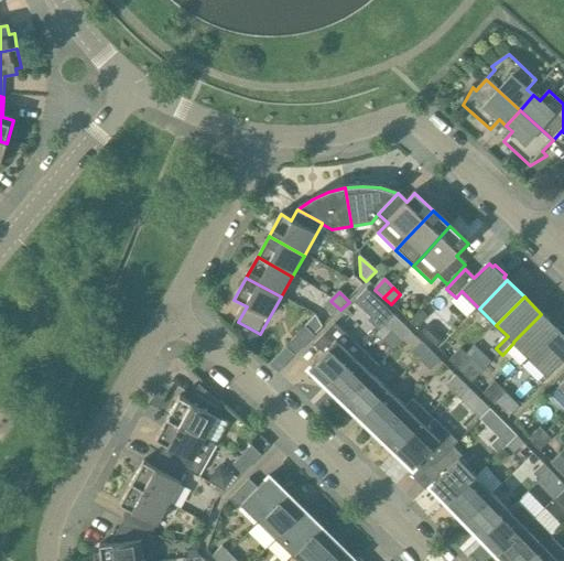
[(340,310),(331,301),(324,308),(334,317),(340,310)]
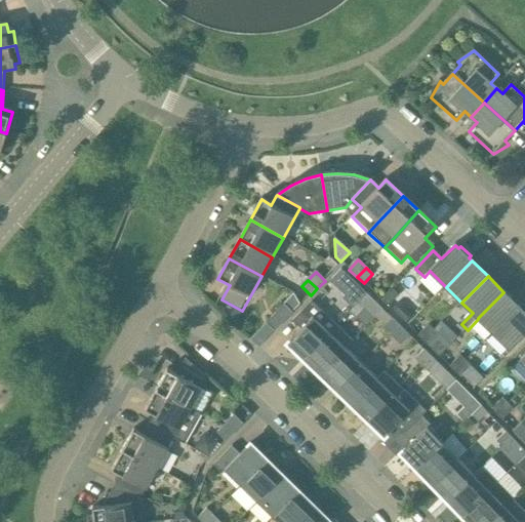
[(346,296),(342,298),(353,309),(358,304),(367,294),(361,289),(356,285),(346,296)]
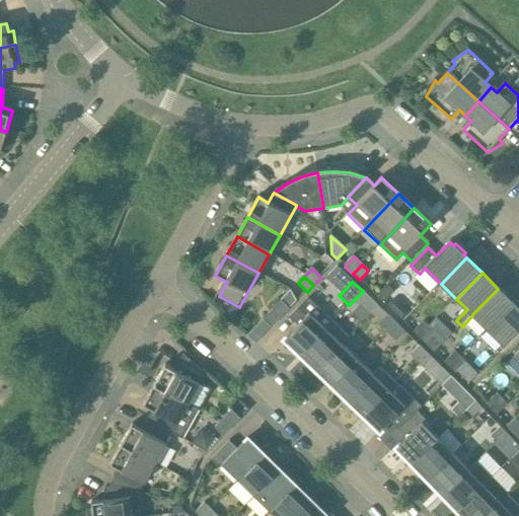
[(394,293),(388,288),(378,298),(383,304),(394,293)]
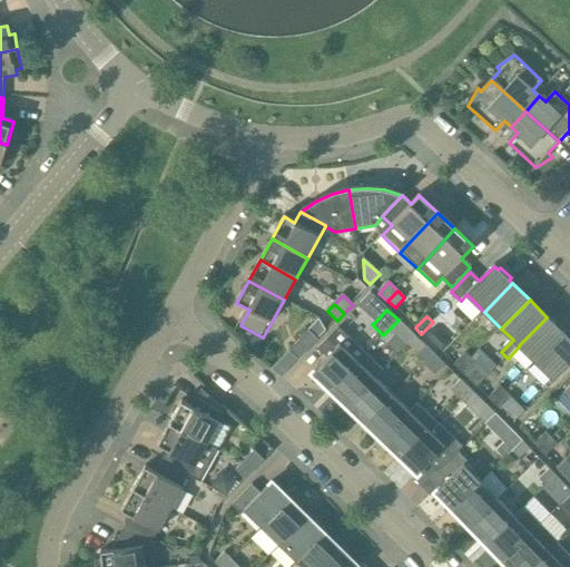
[(519,346),(536,362),(563,334),(547,318),(519,345),(519,346)]
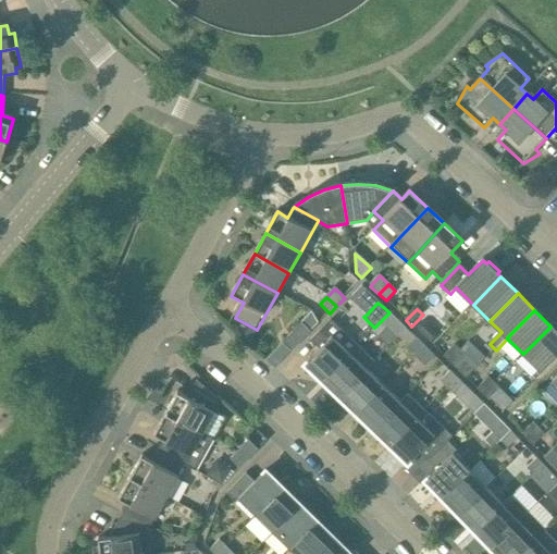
[(390,314),(380,322),(397,340),(407,330),(390,314)]
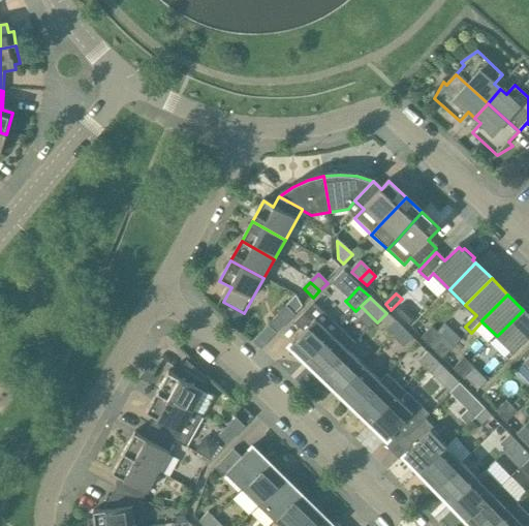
[(306,363),(339,329),(314,305),(292,328),(301,335),(289,347),(306,363)]
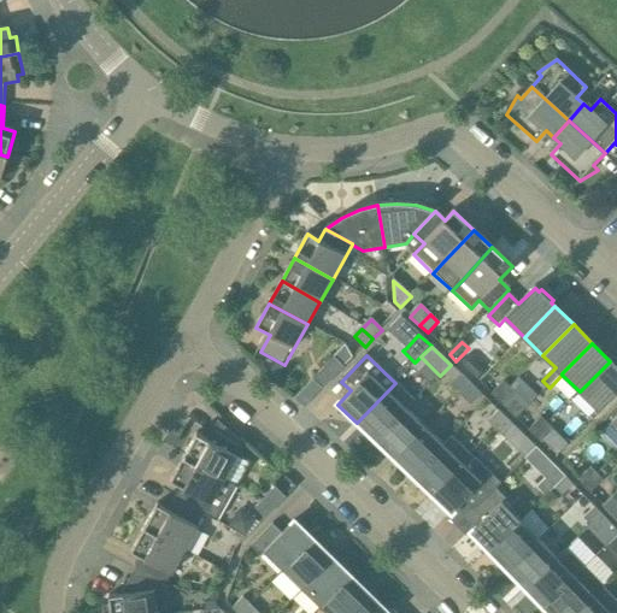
[(345,369),(334,359),(313,382),(323,392),(345,369)]
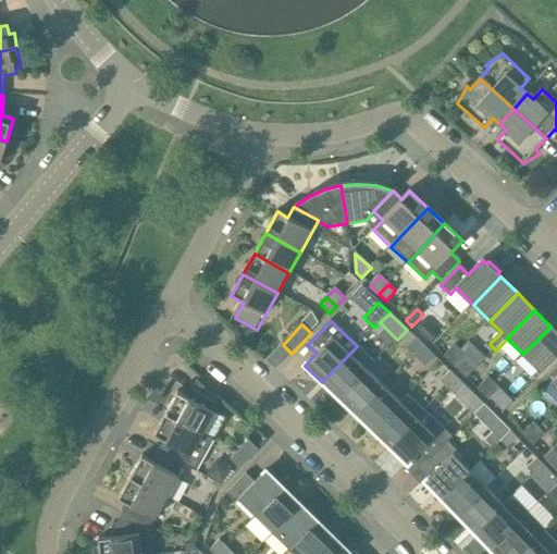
[(556,332),(551,327),(523,354),(541,371),(556,354),(556,332)]
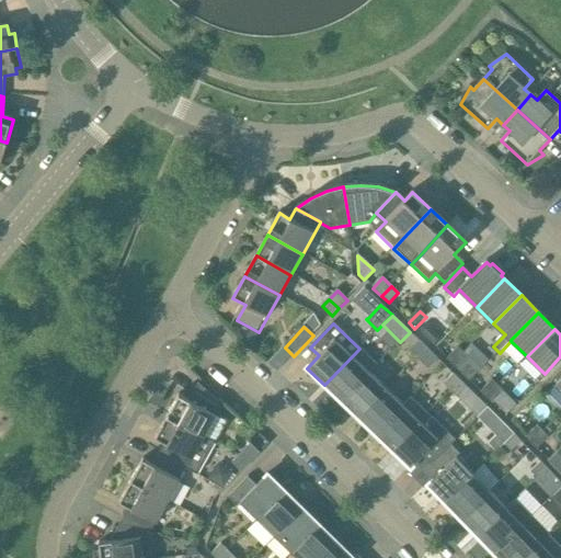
[(416,359),(426,349),(419,342),(409,352),(416,359)]
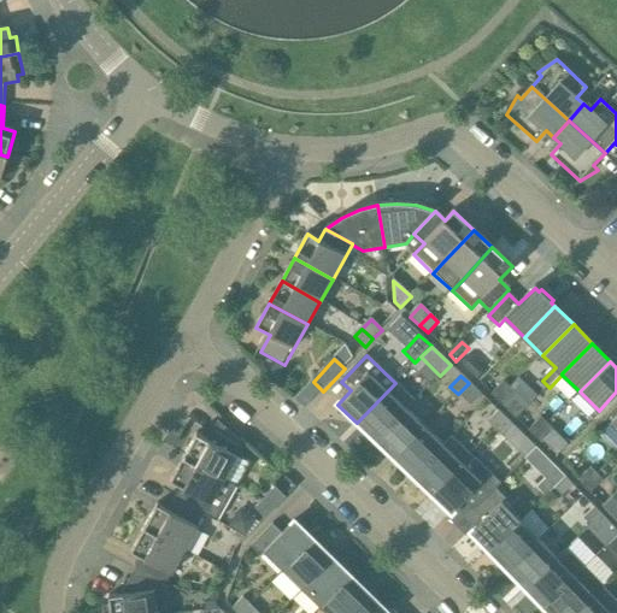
[(415,401),(395,383),(357,423),(376,441),(406,410),(415,401)]
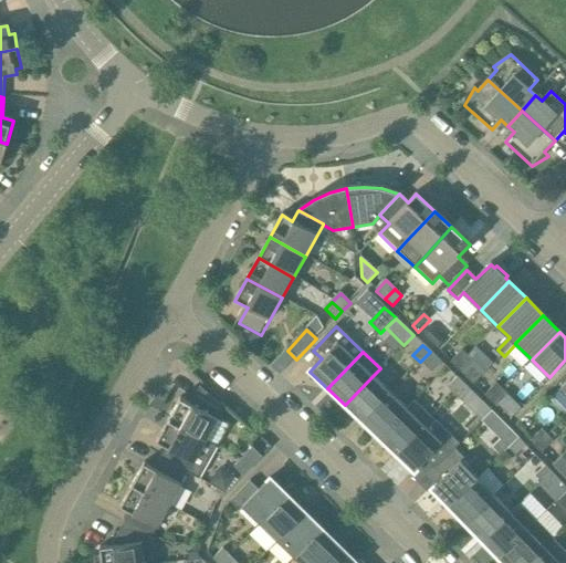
[(442,363),(430,352),(420,362),(432,374),(442,363)]
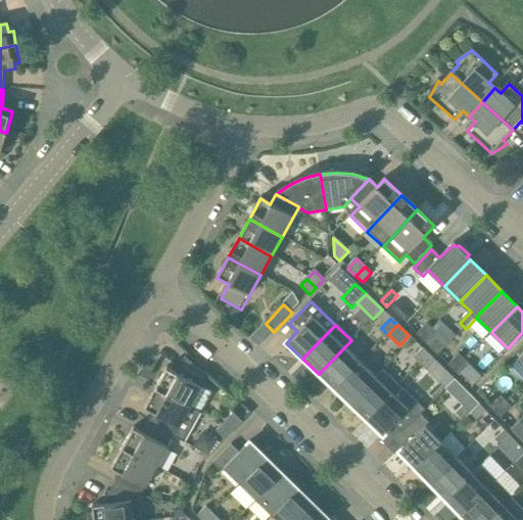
[(422,340),(432,330),(427,325),(417,335),(422,340)]
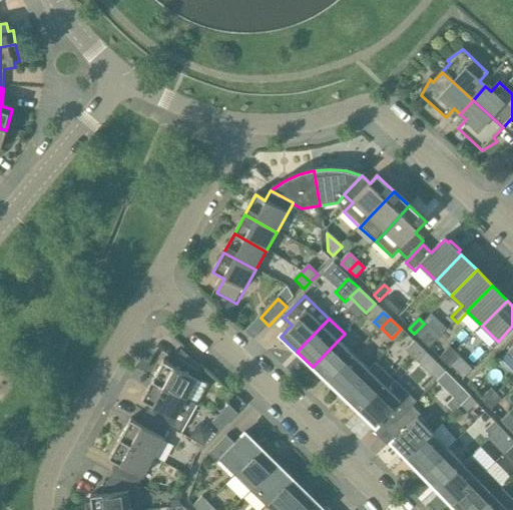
[(424,324),(414,334),(430,350),(440,339),(424,324)]
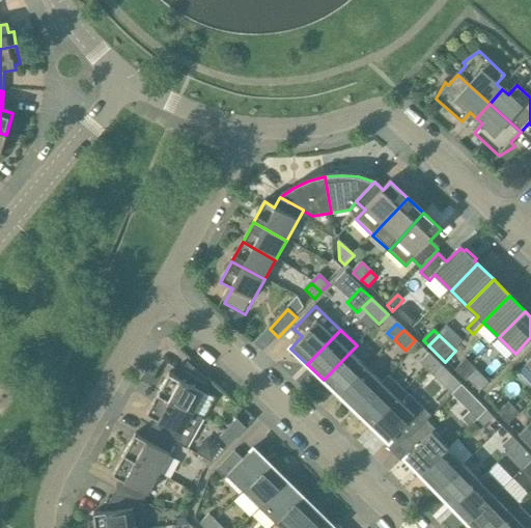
[(324,380),(339,395),(365,368),(350,353),(324,380)]
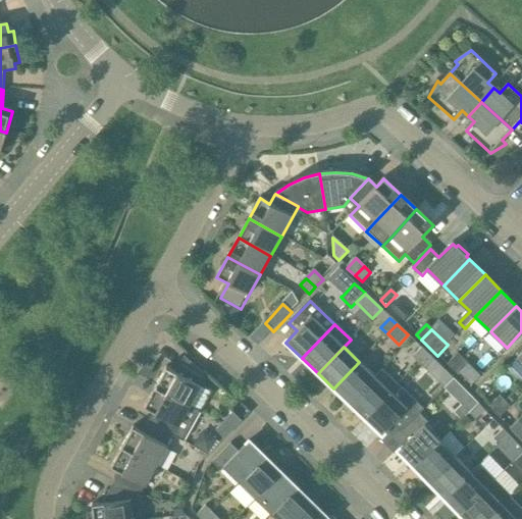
[(419,364),(428,355),(422,349),(413,358),(419,364)]
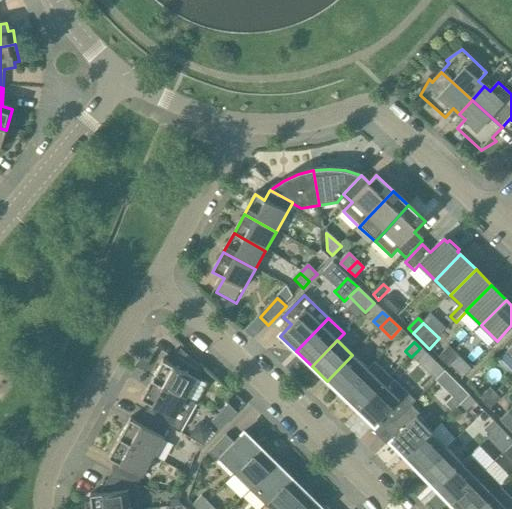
[(420,348),(411,357),(417,363),(426,354),(420,348)]
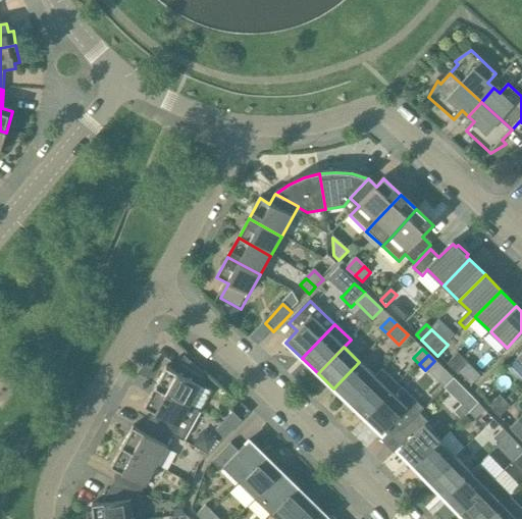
[(453,370),(463,360),(458,355),(448,366),(453,370)]
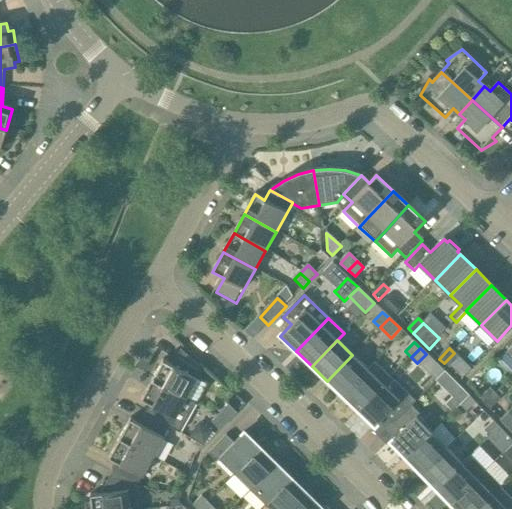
[(199,367),(181,350),(172,366),(163,361),(152,380),(186,399),(196,380),(193,378),(199,367)]
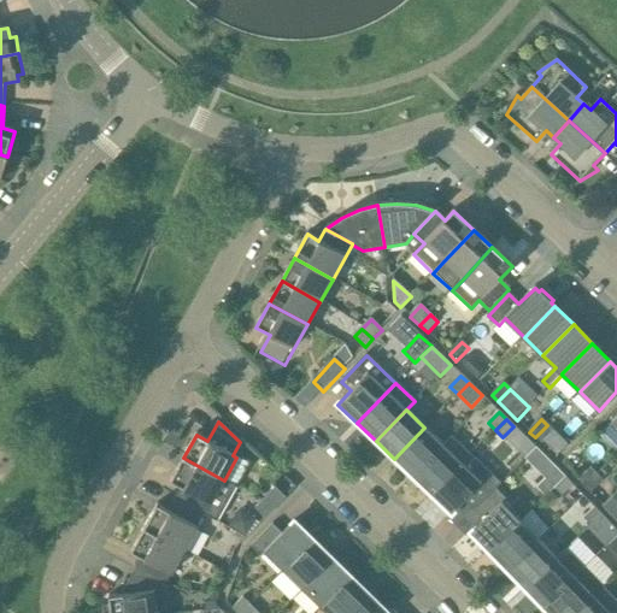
[(547,425),(535,437),(541,444),(554,431),(547,425)]
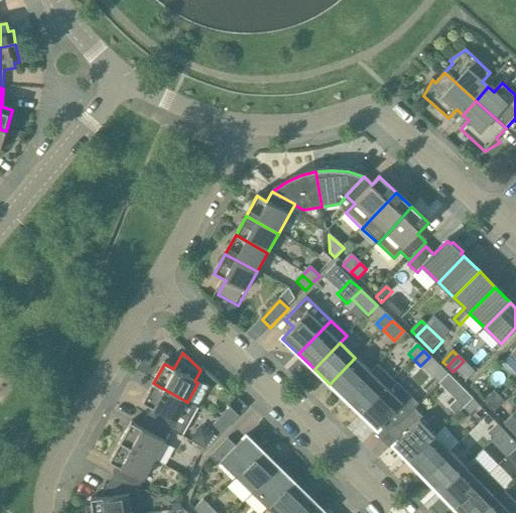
[(330,384),(346,399),(371,373),(355,358),(330,384)]
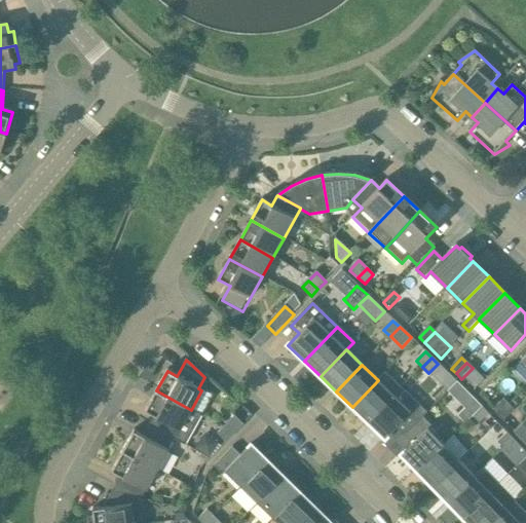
[(378,380),(352,407),(368,422),(393,396),(395,397),(403,388),(386,372),(378,380)]
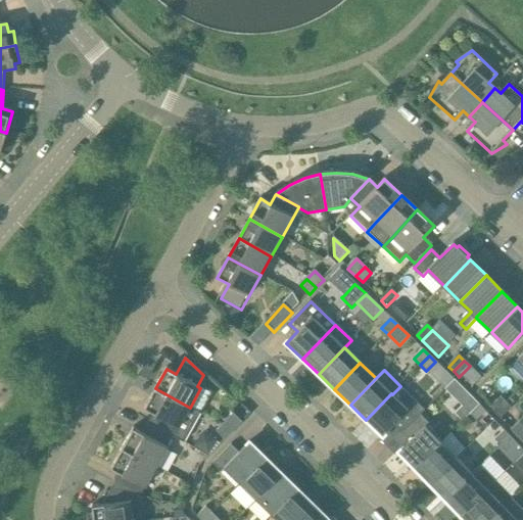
[(392,394),(391,393),(366,420),(383,436),(393,426),(401,433),(420,415),(421,415),(425,411),(400,386),(392,394)]
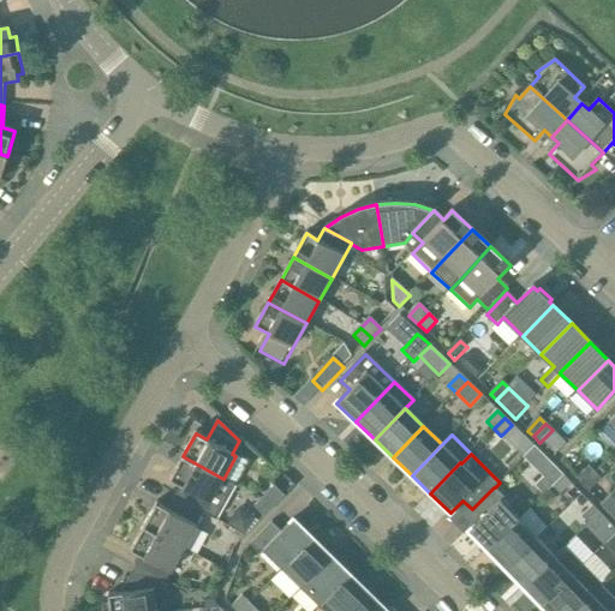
[(175,499),(203,514),(216,522),(237,486),(224,479),(183,456),(169,480),(183,487),(175,499)]
